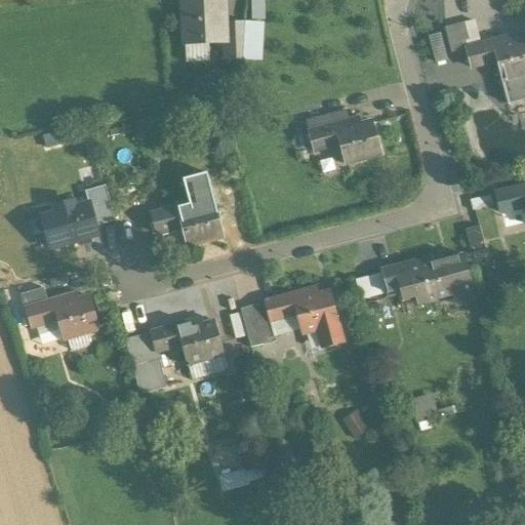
[(252,0),(253,17),(266,16),(265,0),(252,0)]
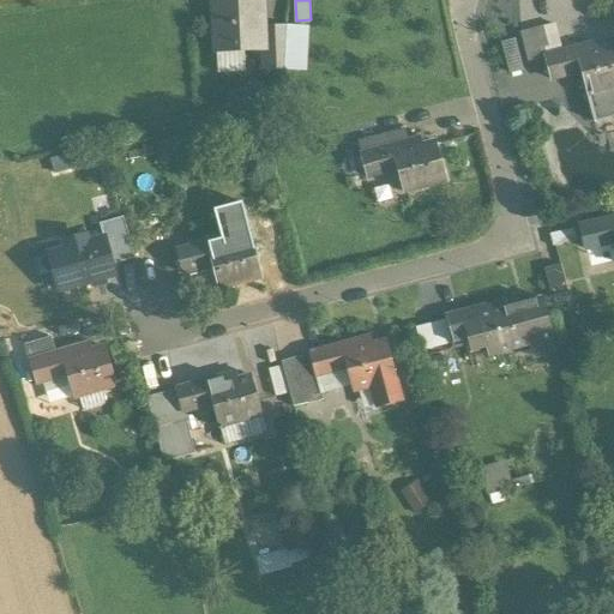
[(262,1),(215,5),(216,52),(245,50),(262,49),(263,49),(263,26),(262,1)]
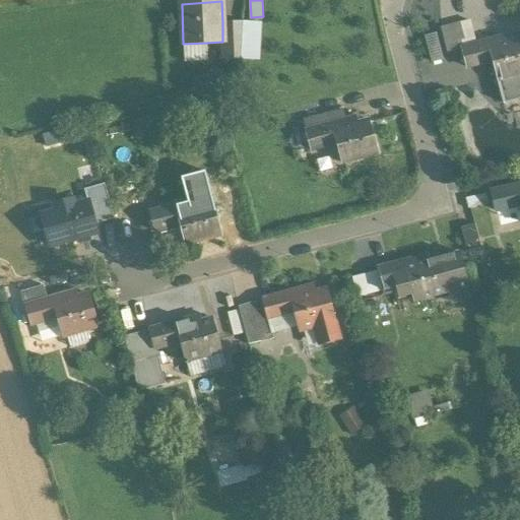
[(242,21),(222,22),(222,42),(221,42),(222,60),(240,59),(242,21)]
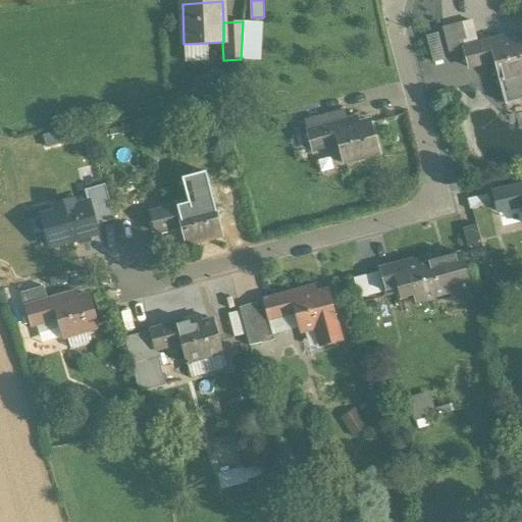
[(259,21),(243,21),(241,59),(257,59),(259,21)]
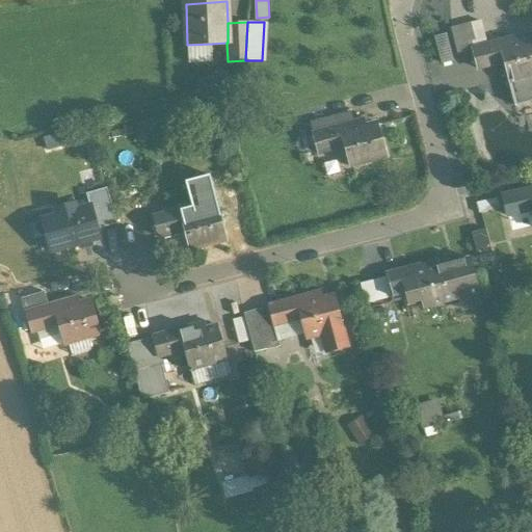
[(480,23),(450,31),(456,55),(471,51),(486,47),(480,23)]
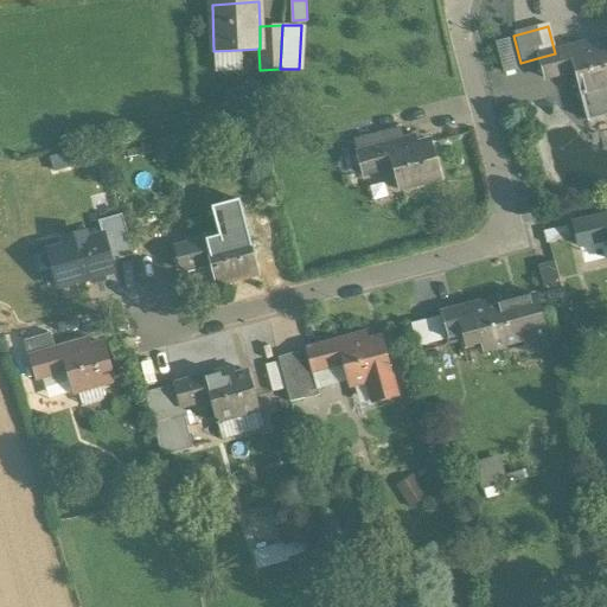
[(606,46),(586,52),(583,46),(567,50),(573,72),(586,122),(606,116),(606,46)]
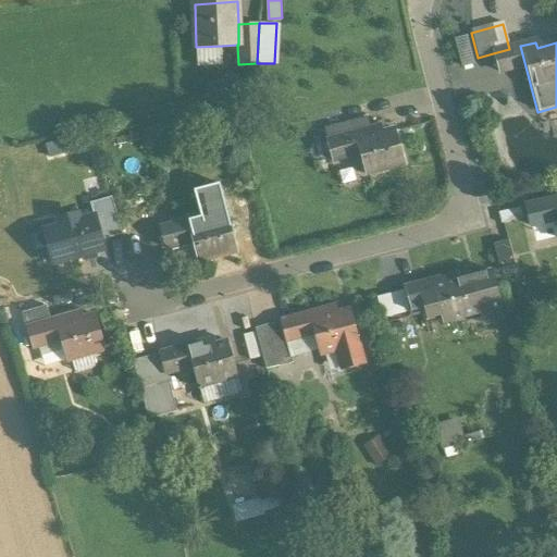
[(223,64),(222,46),(196,47),(197,65),(223,64)]
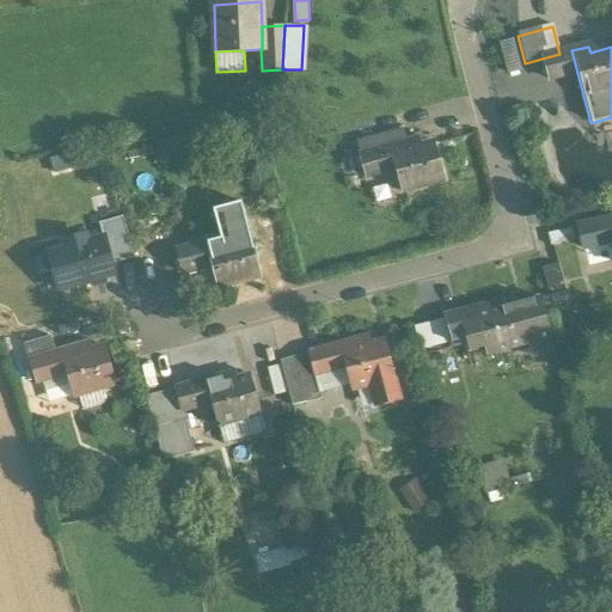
[(560,54),(542,59),(548,80),(577,73),(571,50),(560,54)]
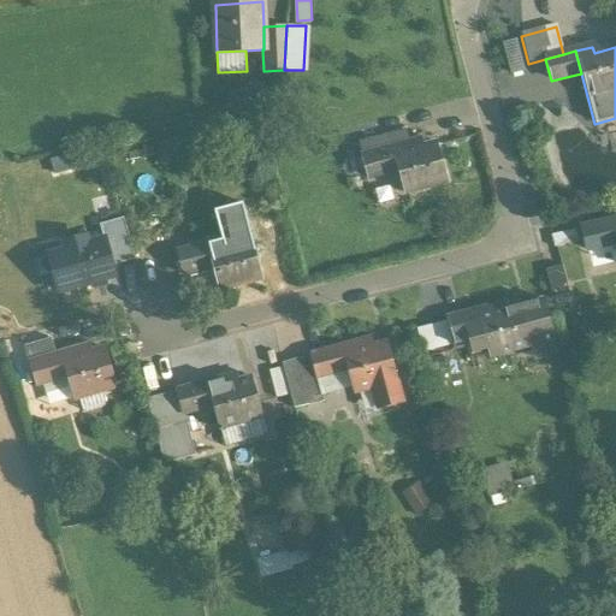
[(380,124),(355,130),(361,157),(386,150),(380,124)]
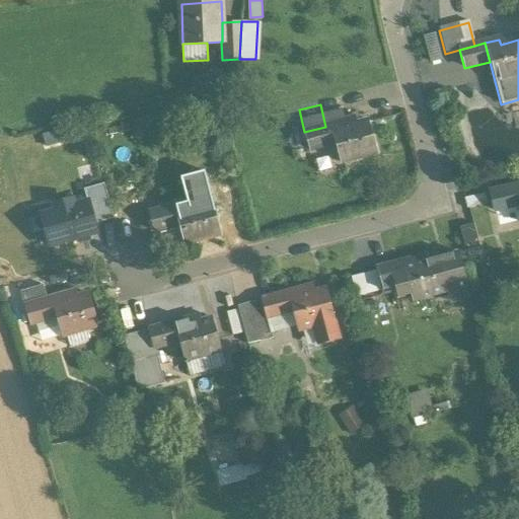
[(325,127),(304,132),(309,150),(335,143),(341,163),(376,154),(368,122),(346,128),(344,122),(325,127)]
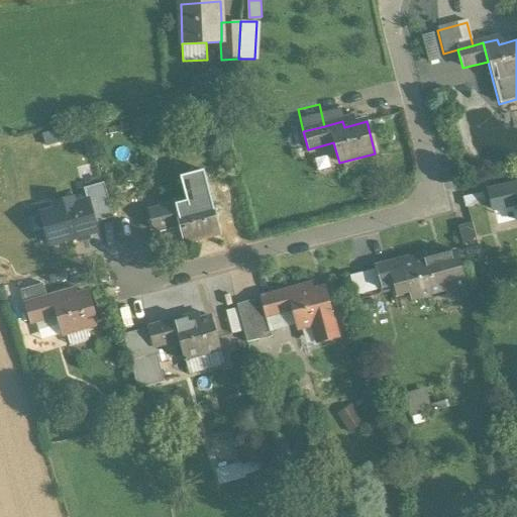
[(204,174),(182,180),(187,203),(148,213),(152,231),(159,229),(165,249),(219,235),(210,203),(204,174)]
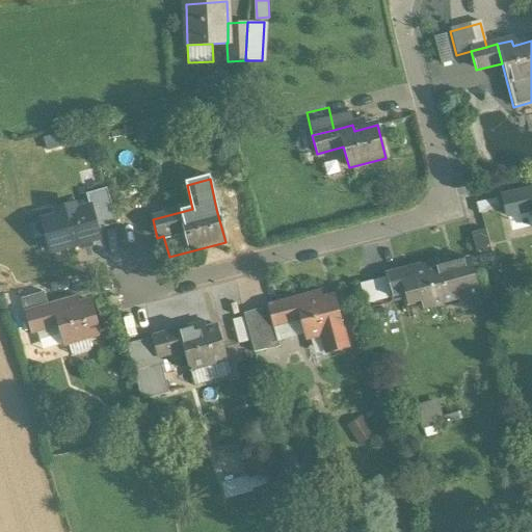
[(96,231),(116,225),(106,190),(85,195),(89,208),(96,231)]
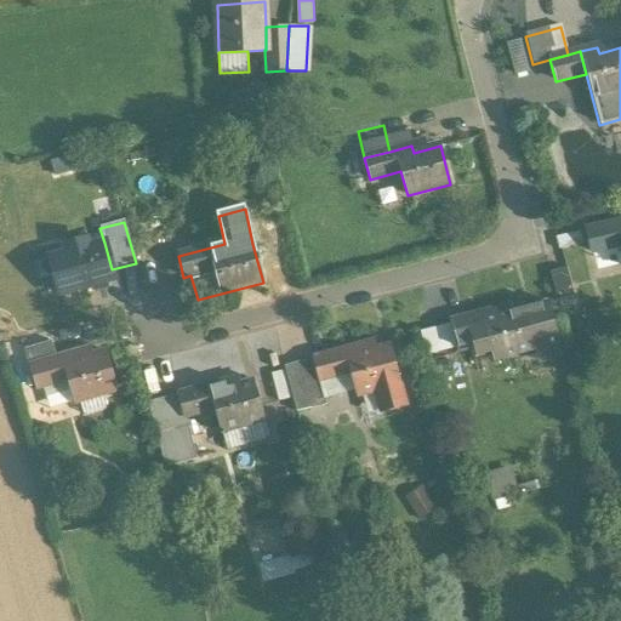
[(620,222),(586,232),(591,254),(620,245),(620,222)]
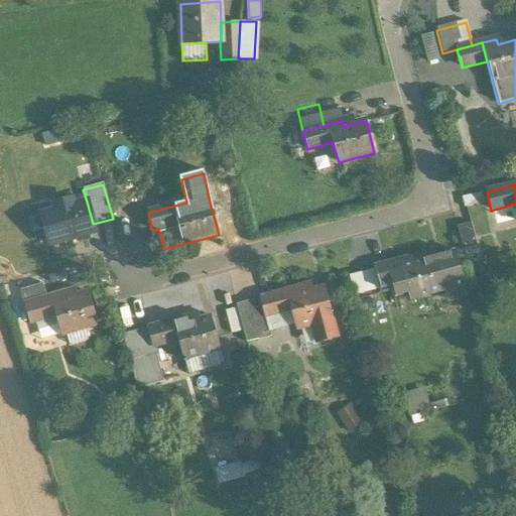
[(481,194),(462,198),(464,209),(484,204),(481,194)]
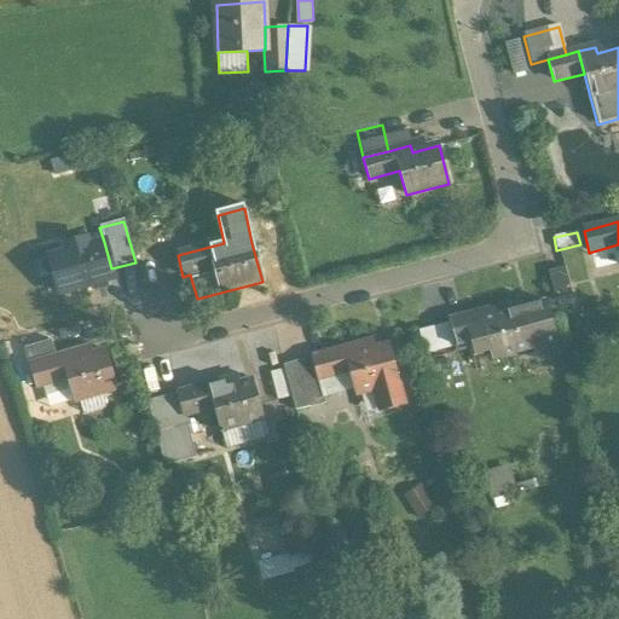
[(111,268),(104,242),(86,247),(84,239),(65,246),(67,252),(48,258),(59,295),(115,279),(111,268)]
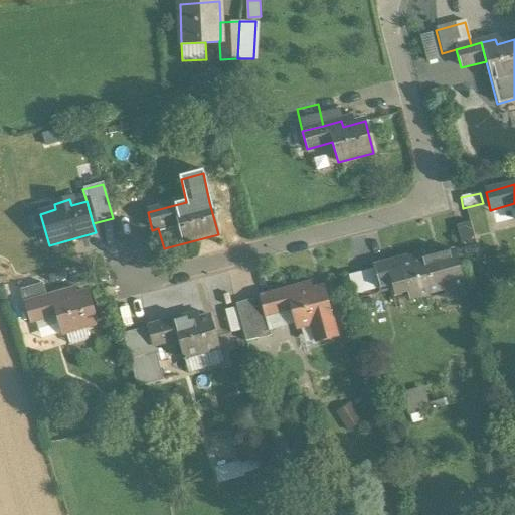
[(469,222),(456,226),(462,250),(476,246),(469,222)]
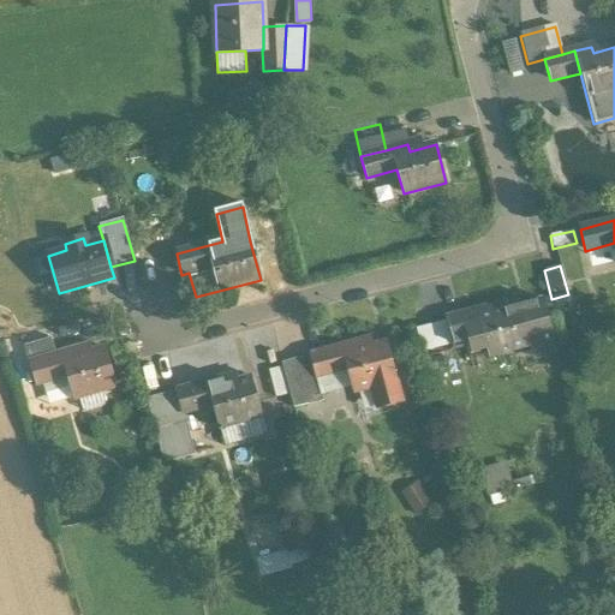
[(542,302),(494,314),(493,306),(463,315),(471,344),(472,344),(470,336),(482,333),(488,357),(553,340),(542,302)]
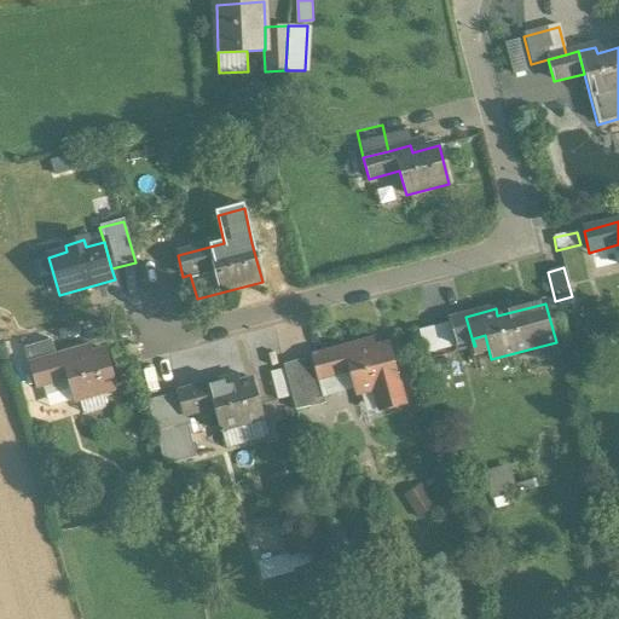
[(466,317),(447,320),(456,351),(474,346),(466,317)]
